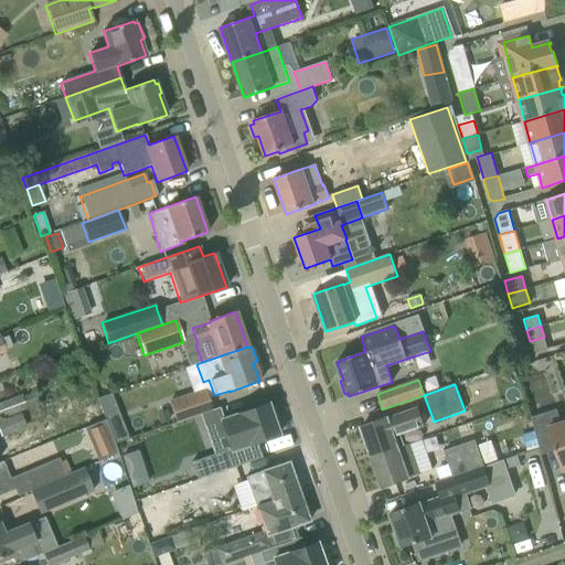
[(212,411),(204,391),(169,403),(176,423),(185,419),(212,411)]
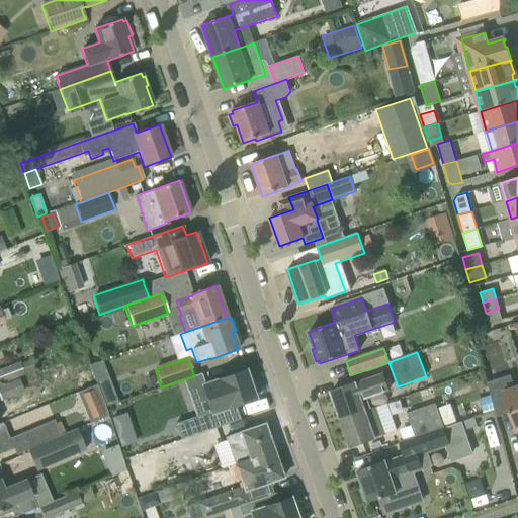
[(0,368),(0,383),(24,374),(19,362),(0,368)]
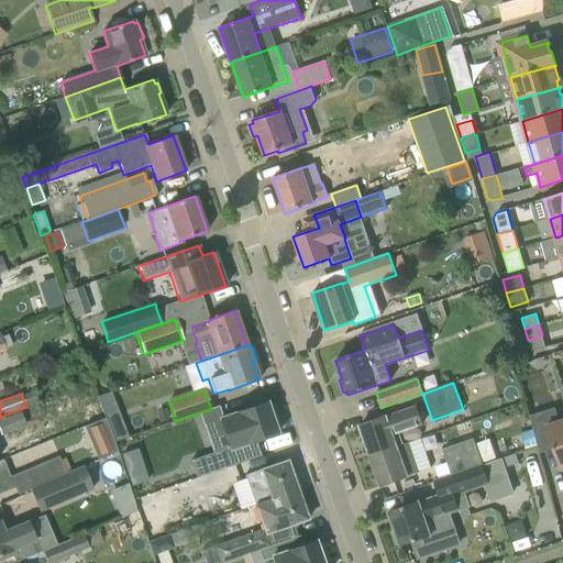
[(227,444),(188,457),(195,475),(258,452),(253,438),(276,430),(273,421),(276,420),(272,406),(268,407),(265,398),(217,415),(227,444)]
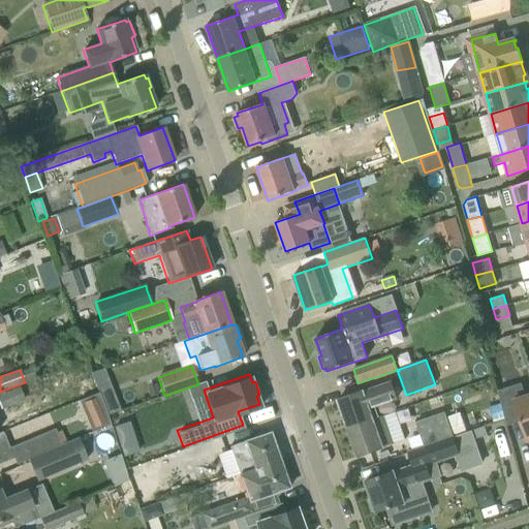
[(373,419),(369,408),(397,399),(391,382),(337,401),(347,429),(373,419)]
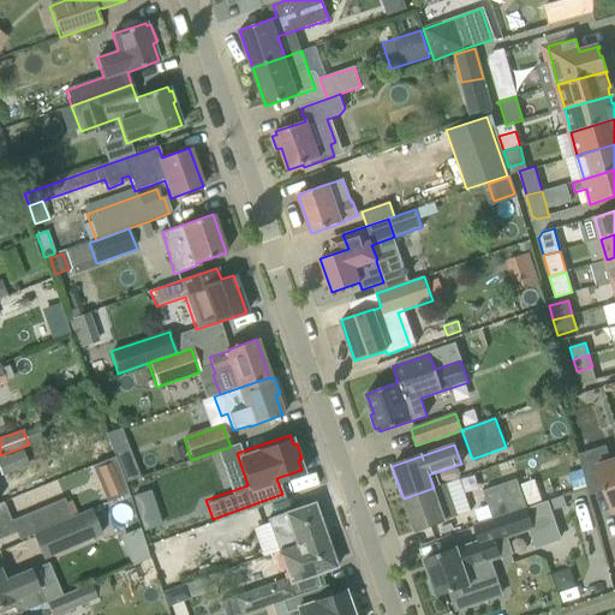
[(614,459),(610,461),(605,446),(578,454),(583,470),(587,487),(603,482),(613,512),(614,511),(614,459)]
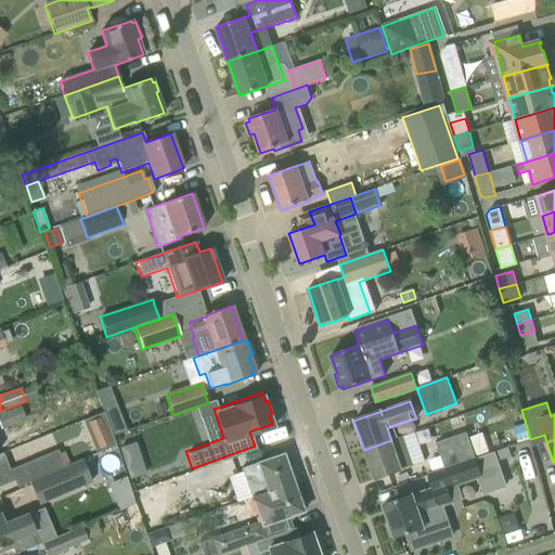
[(163,403),(154,407),(157,415),(166,413),(163,403)]
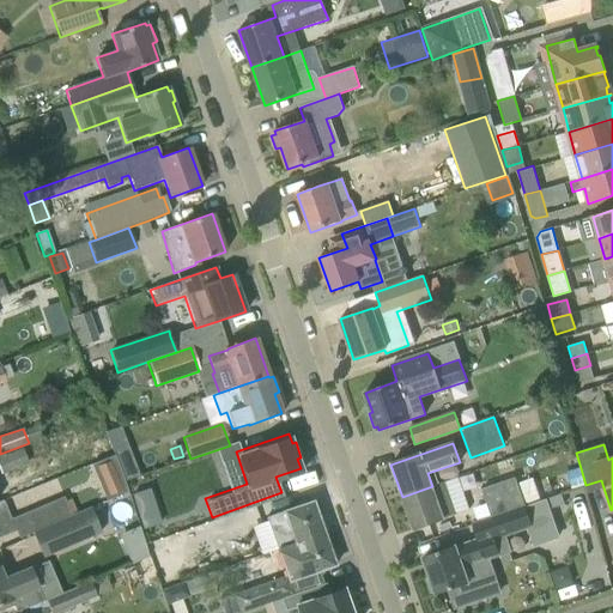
[(28,463),(22,448),(0,455),(0,473),(0,474),(28,463)]
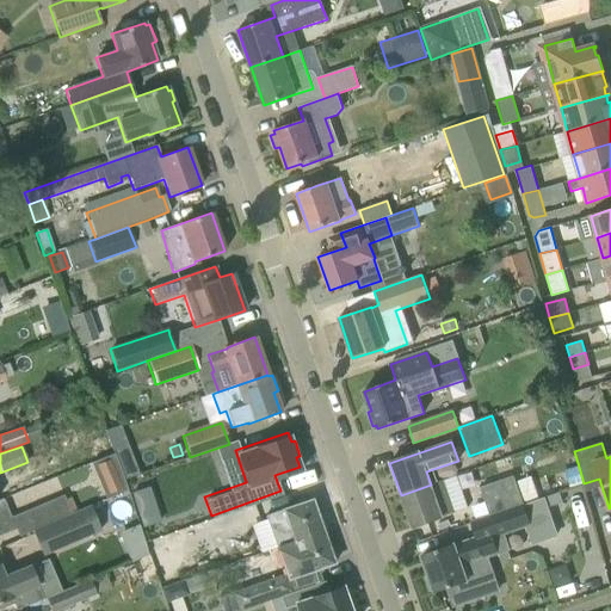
[(131,458),(117,464),(123,480),(137,474),(131,458)]
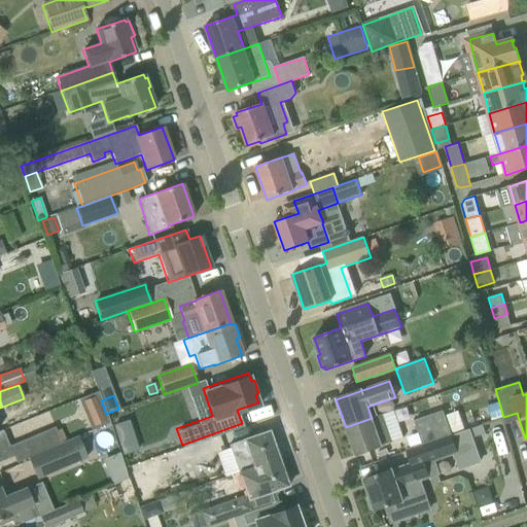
[(492,420),(503,417),(499,402),(488,406),(492,420)]
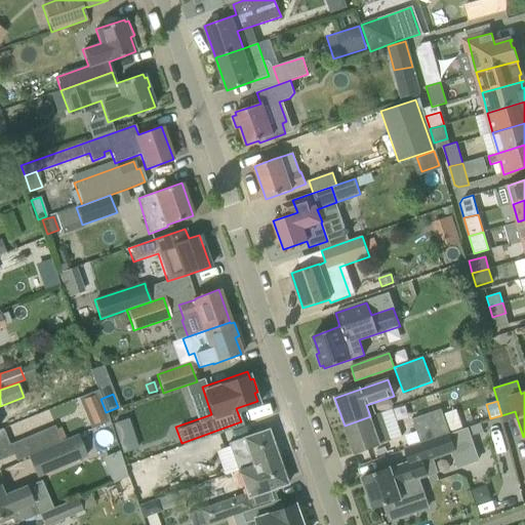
[(441,409),(412,418),(420,443),(421,444),(450,434),(441,409)]
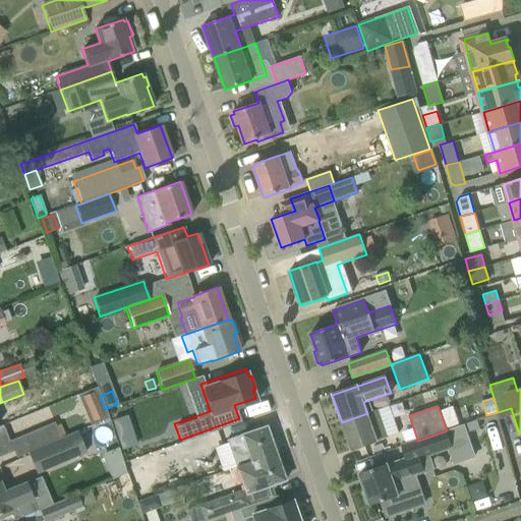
[(378,410),(367,413),(342,422),(351,450),(387,438),(378,410)]
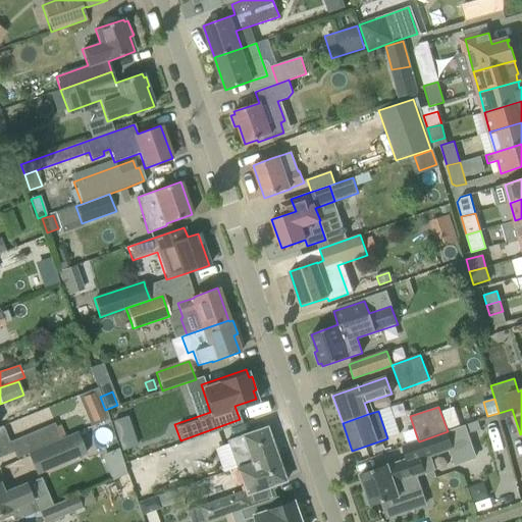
[(387,465),(360,474),(366,492),(363,494),(367,505),(370,504),(371,507),(382,503),(387,517),(410,510),(404,492),(398,494),(394,483),(415,476),(425,472),(434,469),(430,456),(450,449),(455,465),(476,457),(466,425),(458,428),(448,431),(419,441),(418,440),(402,447),(406,460),(387,466),(387,465)]
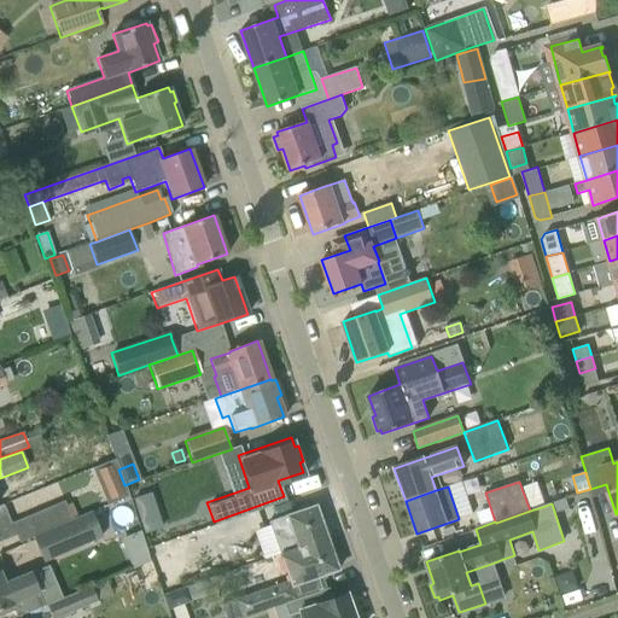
[(0,541),(13,536),(0,505),(0,541)]
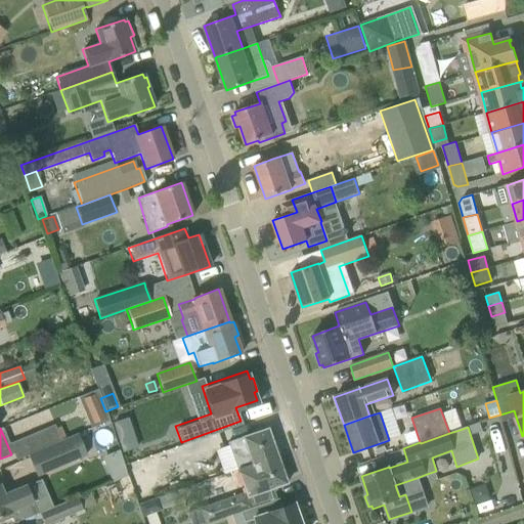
[(55,428),(12,446),(17,460),(28,455),(49,446),(61,441),(55,428)]
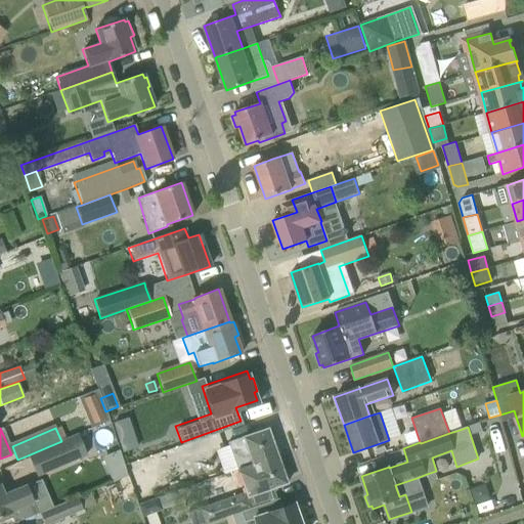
[(227,442),(237,470),(276,456),(267,429),(227,442)]
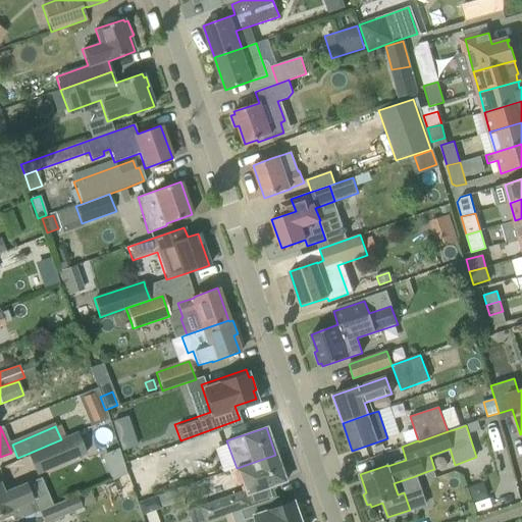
[(49,445),(58,465),(86,454),(77,432),(61,439),(49,445)]
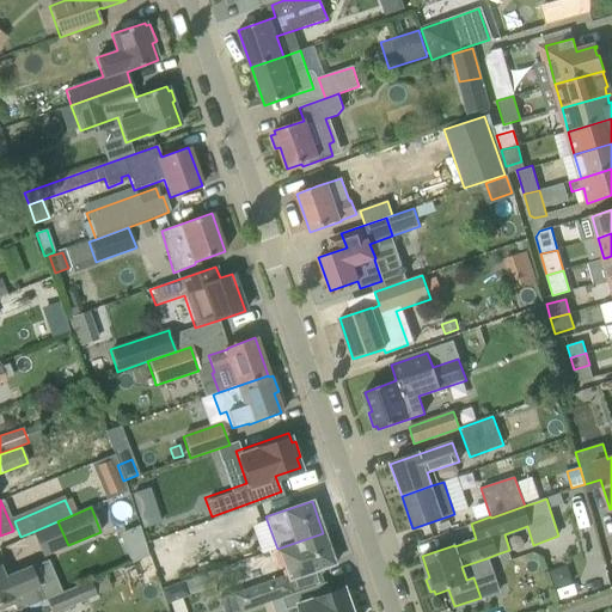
[(206,522),(212,539),(259,524),(254,507),(206,522)]
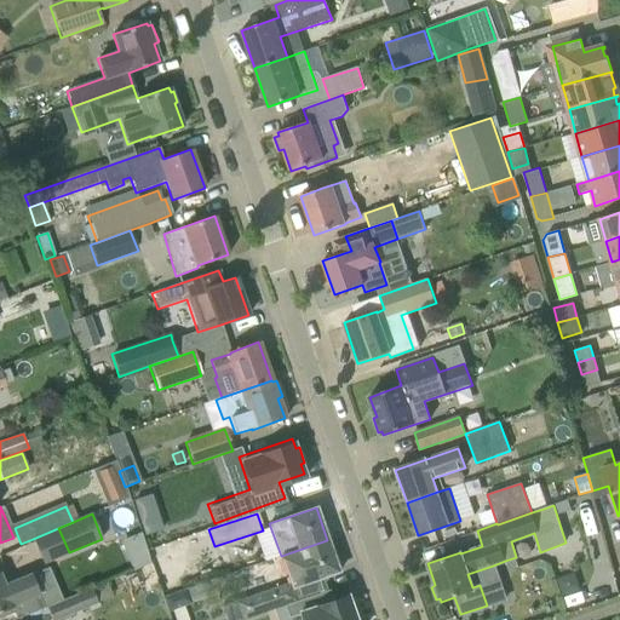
[(158,517),(141,523),(144,535),(161,529),(158,517)]
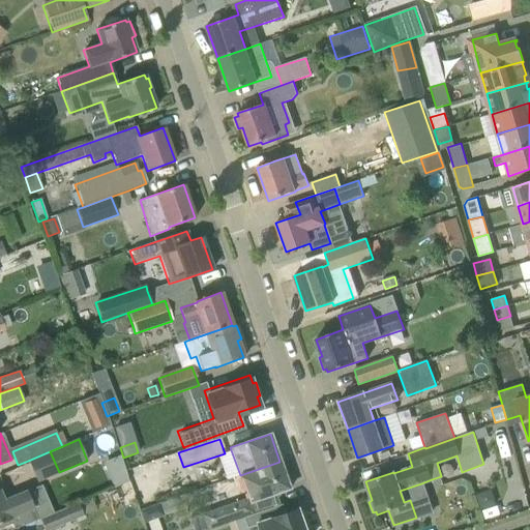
[(104,461),(114,487),(127,480),(119,454),(104,461)]
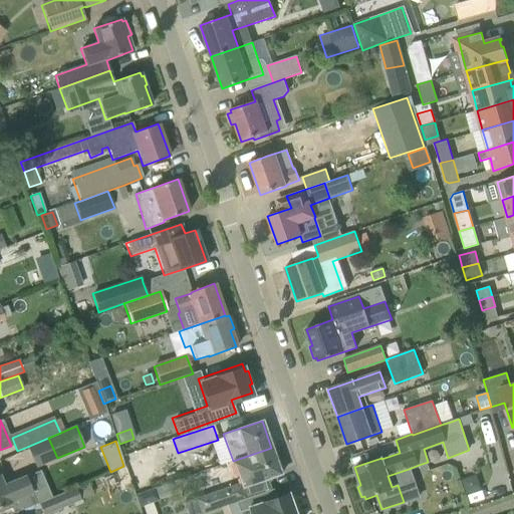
[(271,448),(233,461),(242,488),(281,475),(271,448)]
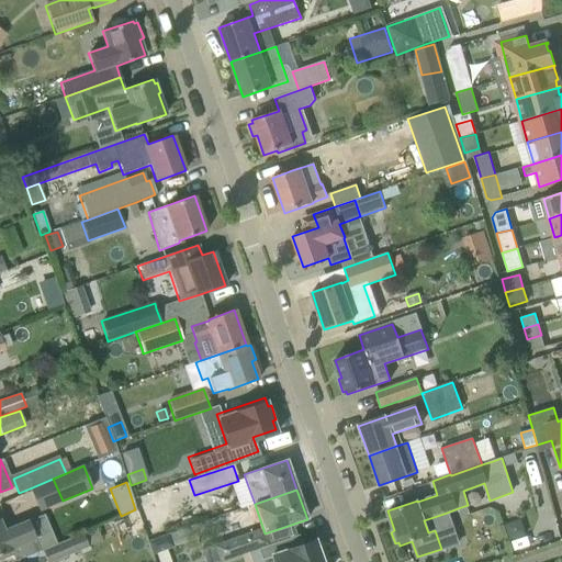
[(520,520),(507,525),(512,538),(525,534),(520,520)]
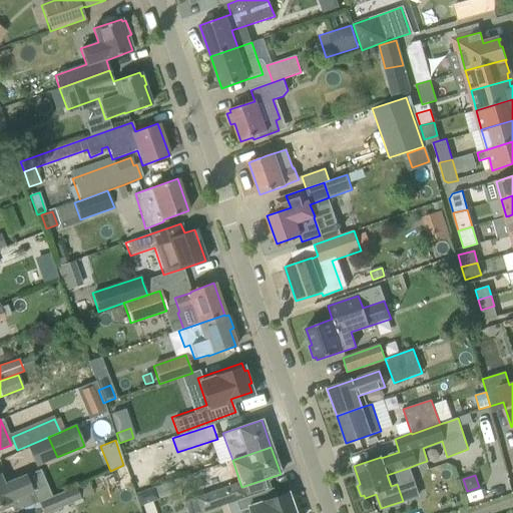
[(0,511),(11,507),(13,512),(36,503),(25,476),(3,485),(0,477),(0,511)]
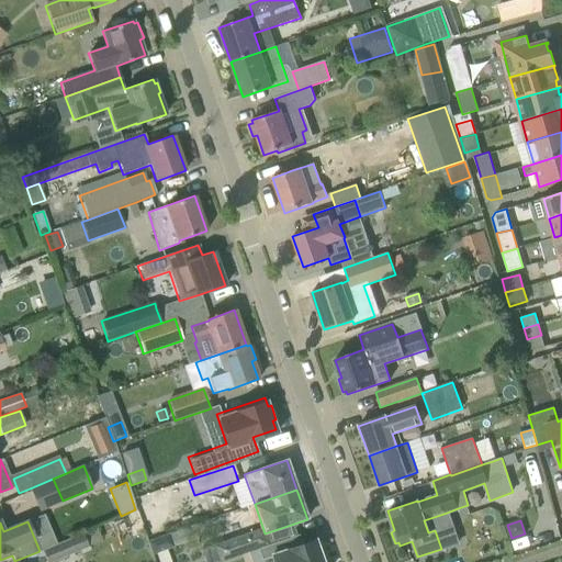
[(255,550),(268,544),(262,528),(200,549),(203,561),(220,561),(255,550)]
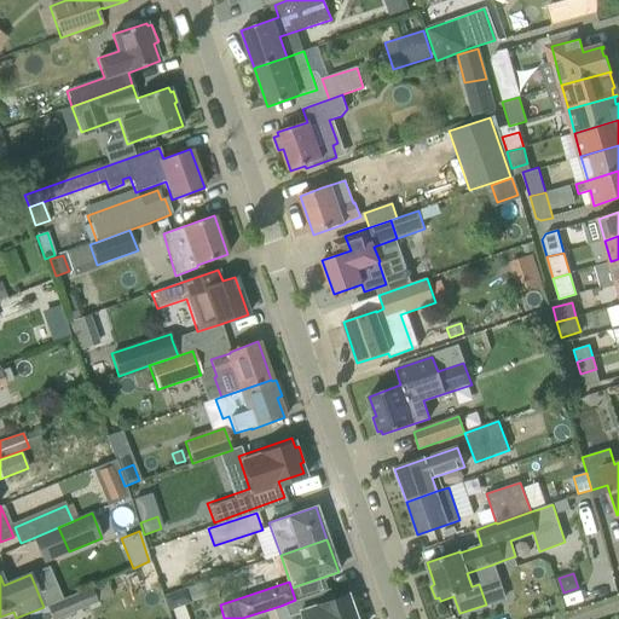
[(186,588),(163,596),(167,609),(190,601),(186,588)]
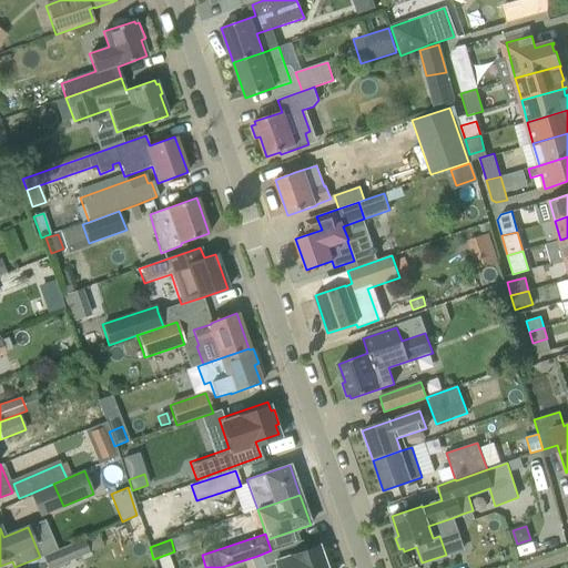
[(42,557),(46,567),(53,567),(89,554),(82,540),(42,557)]
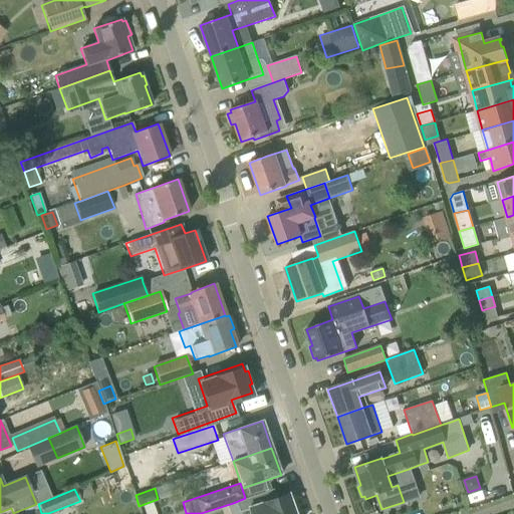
[(251,513),(295,513),(289,494),(288,494),(278,498),(275,489),(236,502),(240,512),(249,509),(251,513)]
